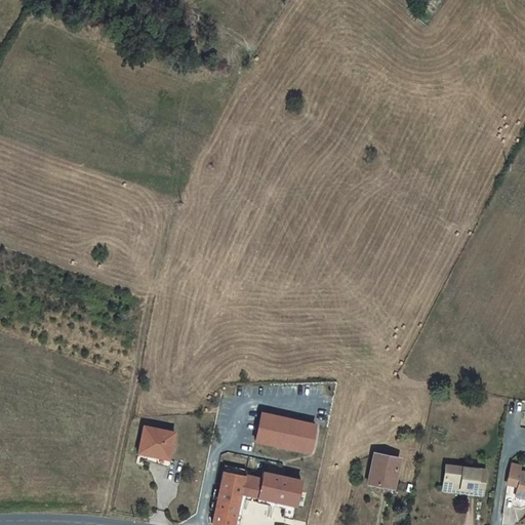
[(311,454),(318,427),(264,414),(257,442),(311,454)]
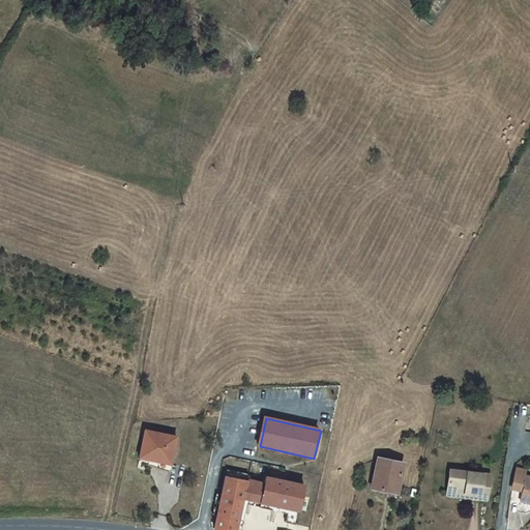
[(176,438),(146,431),(141,458),(171,464),(176,438)]
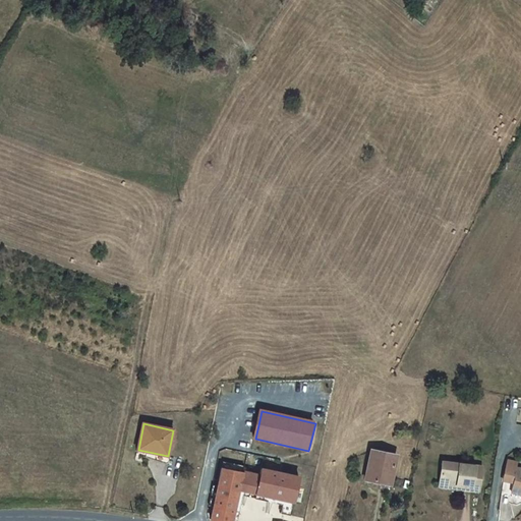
[(398,456),(371,452),(365,481),(393,485),(398,456)]
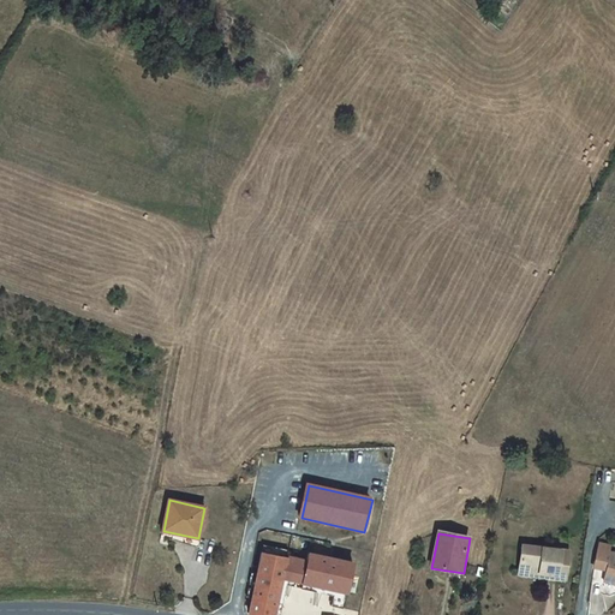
[(264,551),(290,557),(291,550),(266,544),(264,551)]
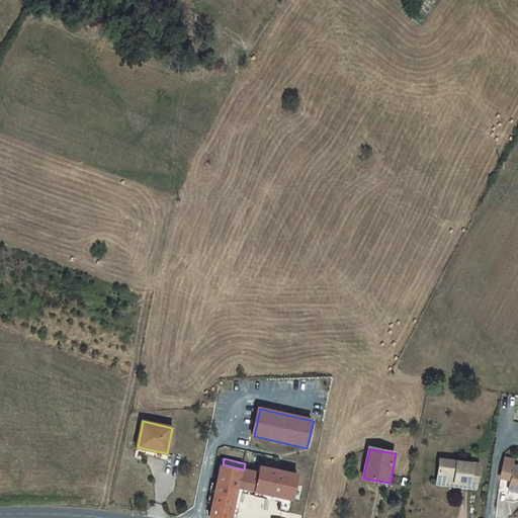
[(510,488),(517,489),(517,465),(512,465),(513,460),(504,458),(501,473),(512,476),(510,488)]
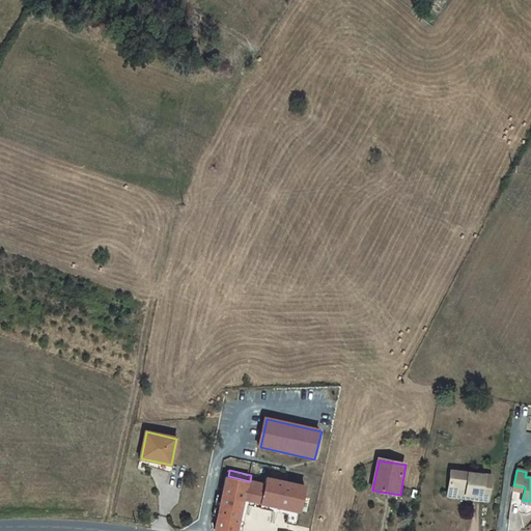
[(484,475),(451,472),(449,494),(482,496),(484,475)]
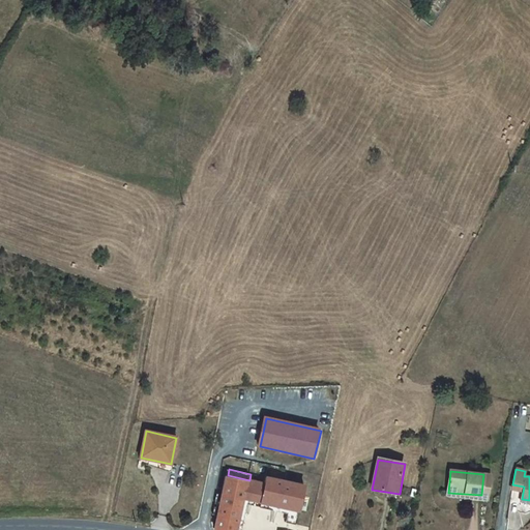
[(491,474),(483,474),(481,495),(481,498),(489,500),(491,474)]
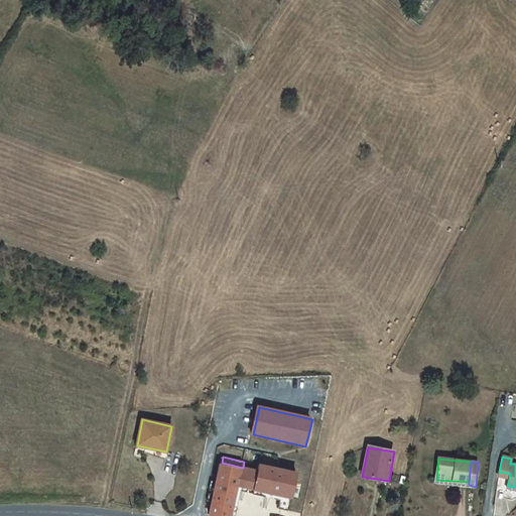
[(260,464),(259,472),(243,468),(222,463),(217,482),(215,492),(214,494),(213,502),(210,515),(214,515),(231,515),(238,485),(243,487),(255,489),(282,495),(279,508),(288,510),(297,473),(260,464)]
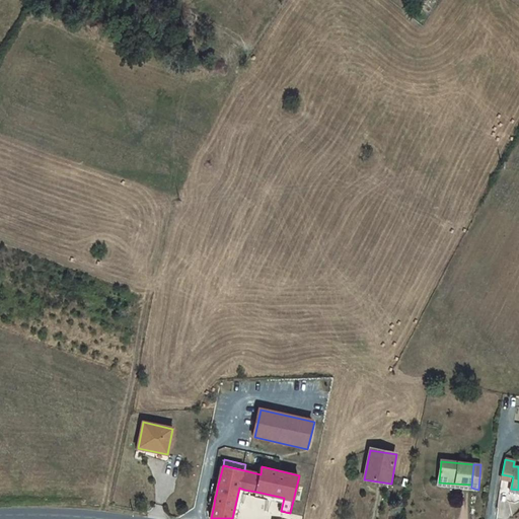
[(239,488),(232,518),(237,518),(244,490),(239,488)]
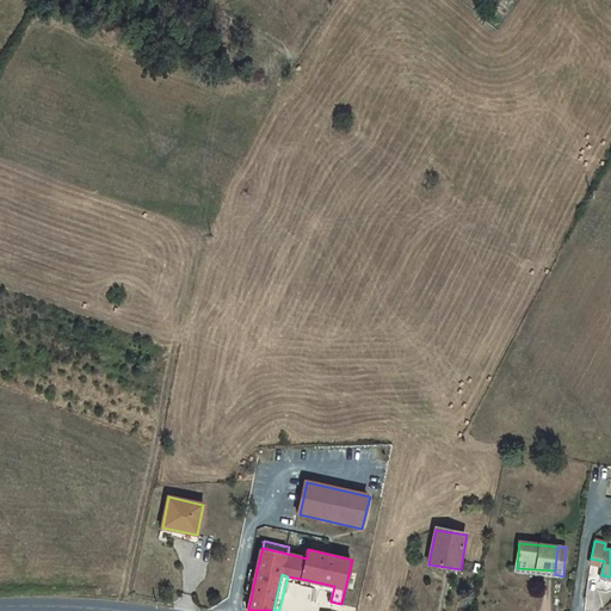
[(329,602),(331,602),(334,586),(302,579),(301,585),(332,592),(329,602)]
